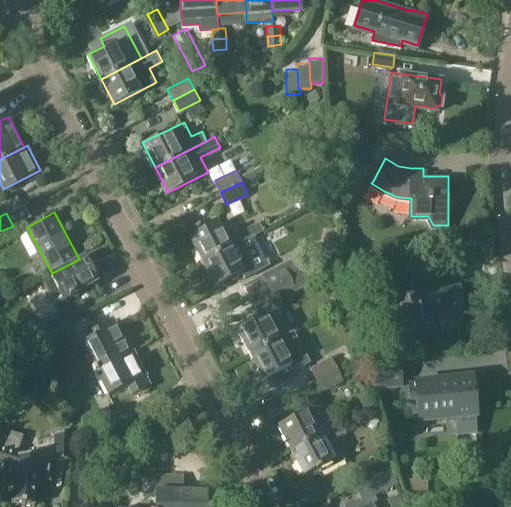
[(190,235),(202,260),(242,240),(237,231),(236,229),(223,226),(221,227),(218,221),(207,226),(204,219),(189,227),(193,234),(190,235)]
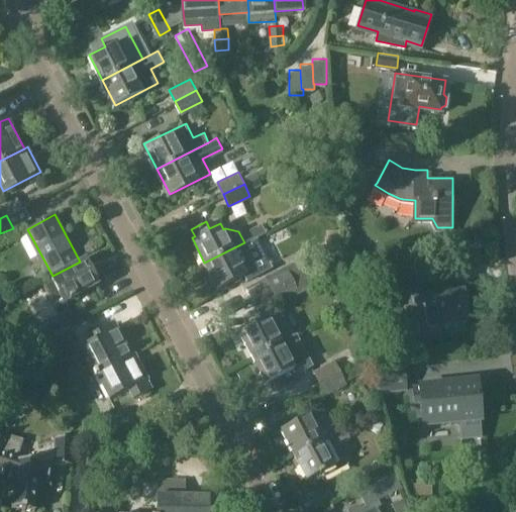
[(239,233),(244,242),(264,232),(267,230),(262,221),(239,233)]
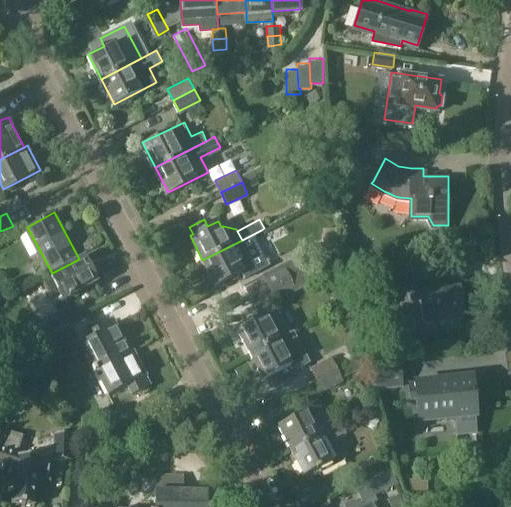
[(242,240),(202,260),(215,285),(244,270),(241,265),(244,263),(247,260),(248,256),(248,252),(267,242),(261,230),(242,240)]
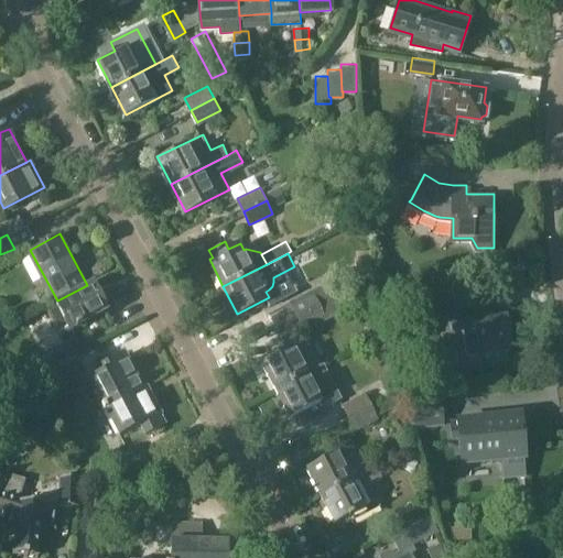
[(94,281),(87,285),(57,301),(42,308),(61,343),(71,338),(76,335),(72,326),(76,324),(77,325),(83,321),(82,320),(107,307),(94,281)]
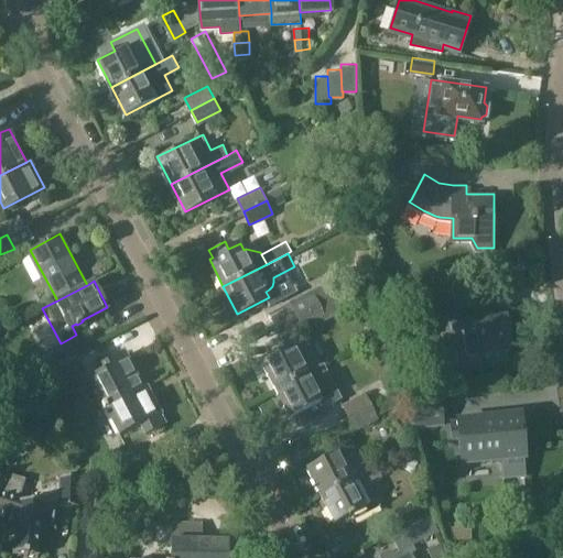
[(295,313),(296,313),(320,301),(313,287),(290,299),(295,313)]
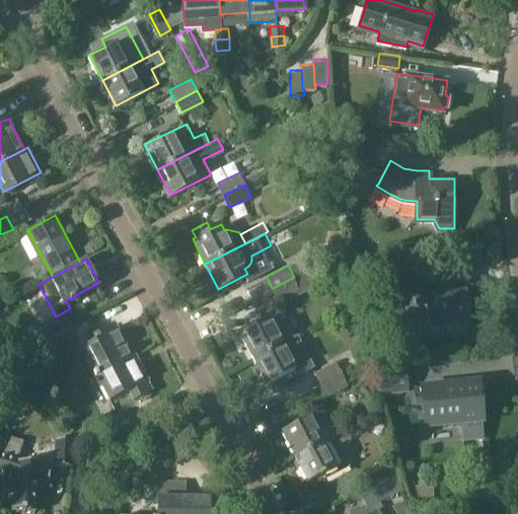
[(294,277),(273,288),(279,301),(300,290),(294,277)]
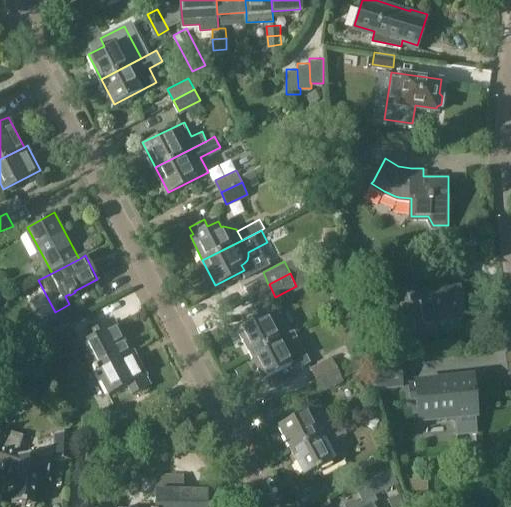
[(435,278),(419,280),(397,282),(400,309),(413,307),(413,309),(422,308),(424,320),(464,316),(460,287),(447,288),(446,282),(435,284),(435,278)]
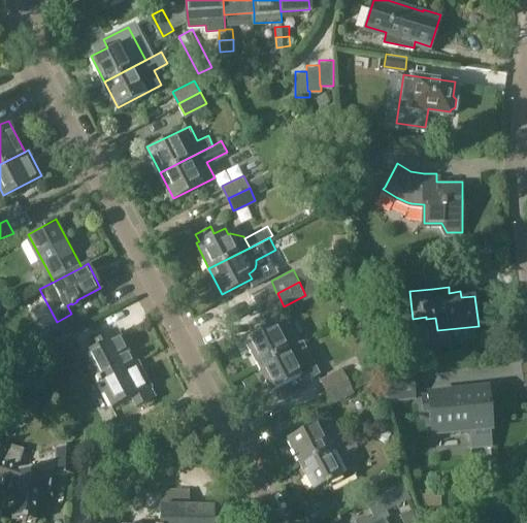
[(276,293),(258,303),(269,326),(274,323),(286,318),(283,306),(284,306),(277,293),(276,293)]
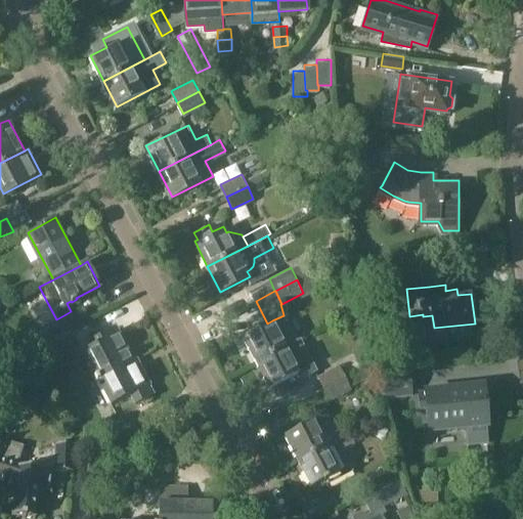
[(66,314),(56,319),(37,329),(43,340),(71,326),(66,314)]
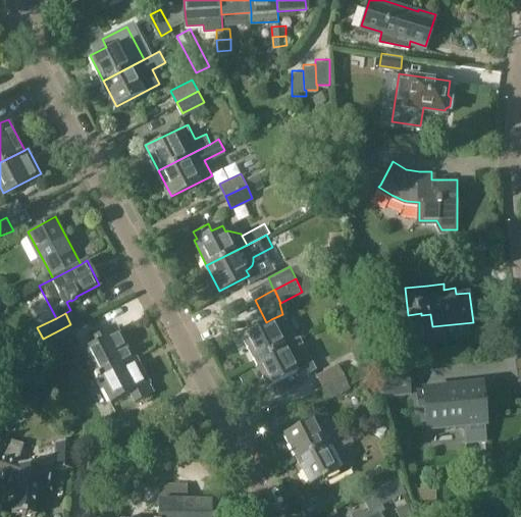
[(243,334),(255,359),(297,339),(283,313),(282,314),(271,319),(266,322),(243,334)]
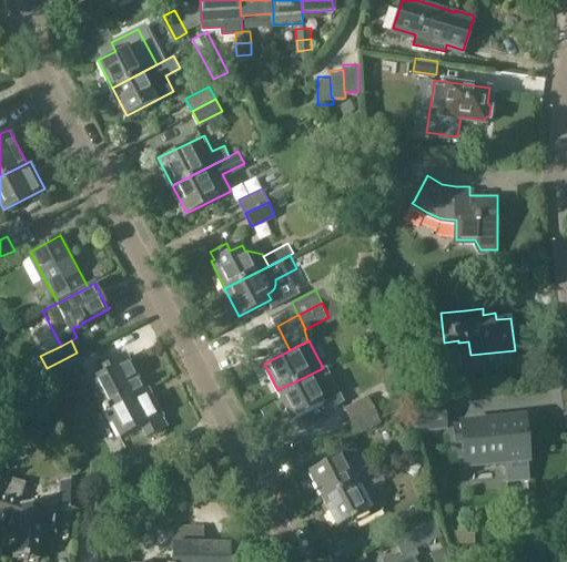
[(77,355),(47,370),(53,381),(82,367),(77,355)]
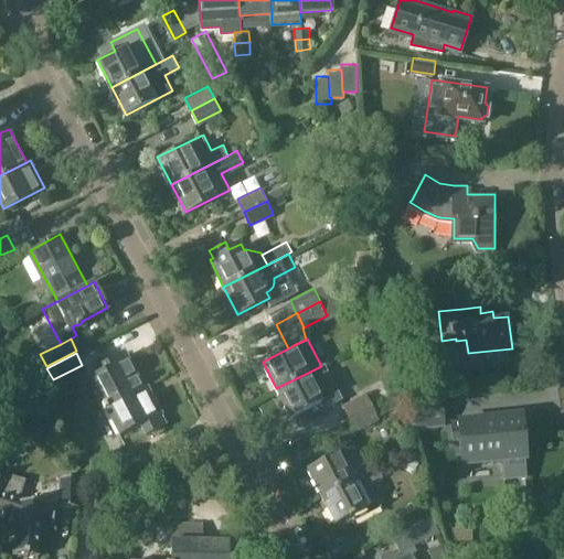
[(103,405),(104,407),(148,384),(144,386),(126,353),(104,364),(107,369),(91,378),(104,404),(103,405)]
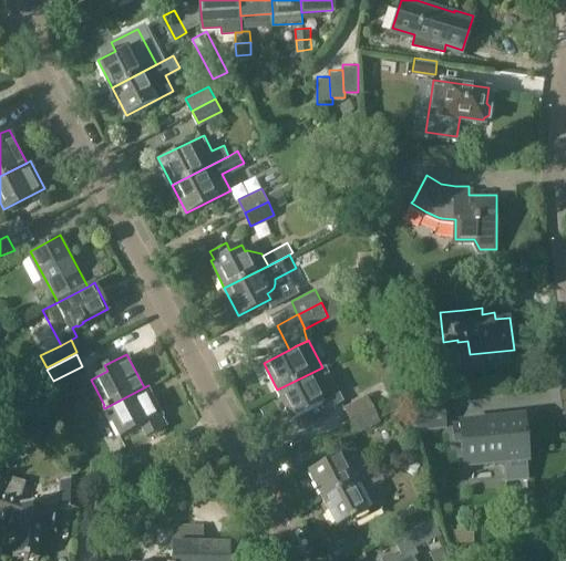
[(322,367),(277,390),(291,417),(323,402),(325,404),(340,396),(325,365),(322,367)]
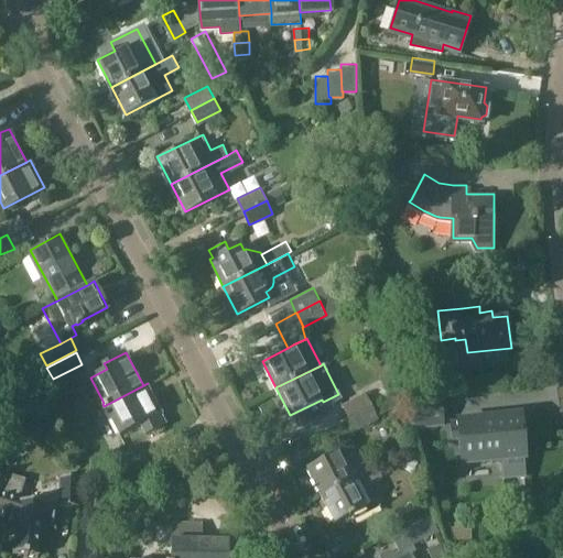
[(392,369),(380,375),(390,395),(402,389),(392,369)]
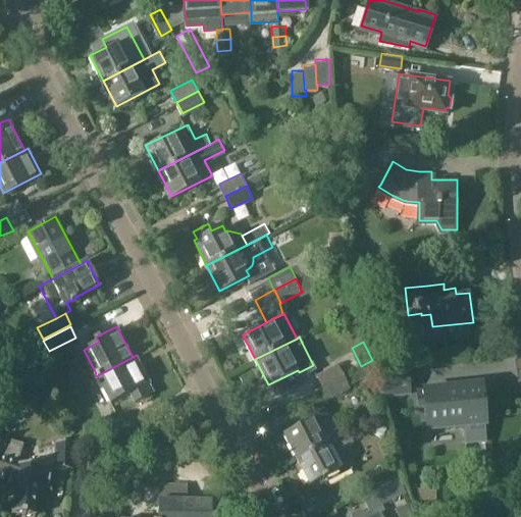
[(137,355),(96,376),(97,379),(100,377),(112,401),(132,390),(137,399),(153,391),(148,381),(150,380),(137,355)]
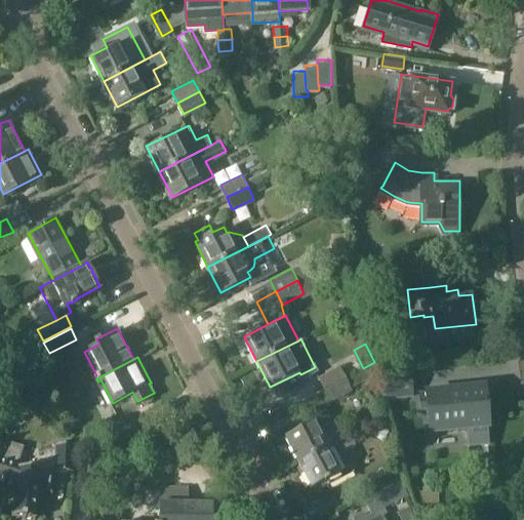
[(318,375),(324,387),(347,375),(340,364),(318,375)]
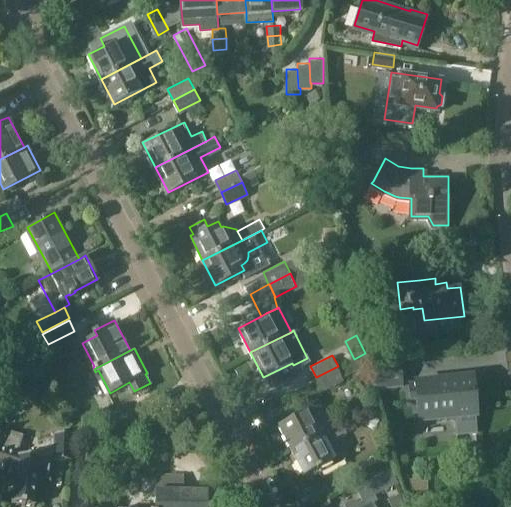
[(400,370),(398,357),(367,360),(373,385),(383,384),(381,372),(400,370)]
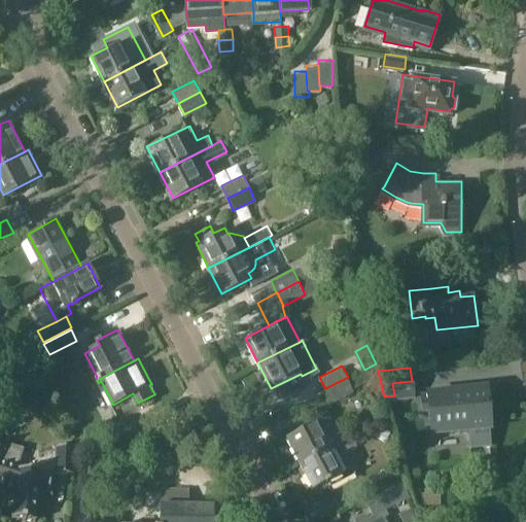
[(348,377),(325,388),(331,401),(354,389),(348,377)]
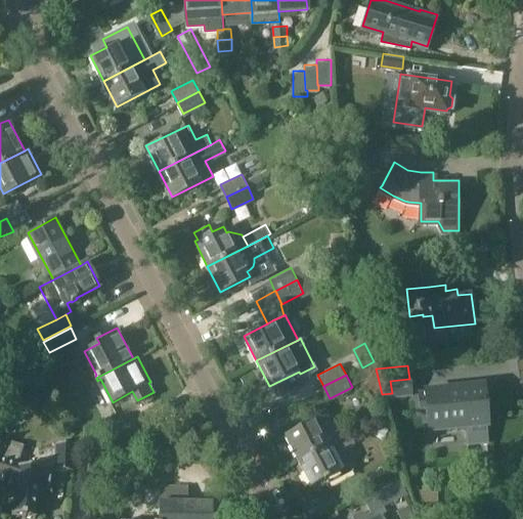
[(468,443),(488,441),(487,426),(489,426),(485,381),(423,387),(423,388),(418,389),(420,407),(425,407),(427,432),(466,428),(468,443)]
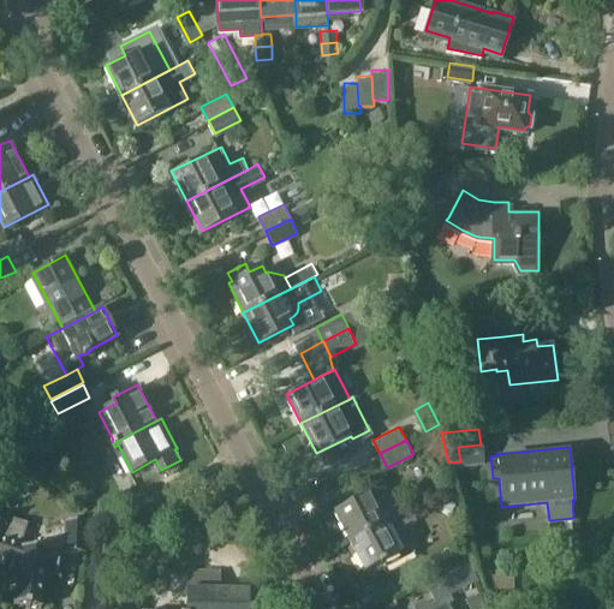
[(334,509),(350,539),(412,507),(407,499),(394,506),(382,484),(369,491),(334,509)]
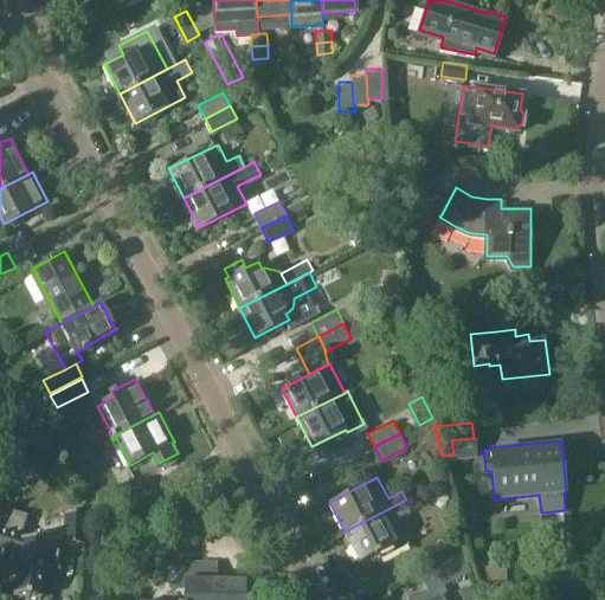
[(124,481),(98,491),(103,505),(129,495),(124,481)]
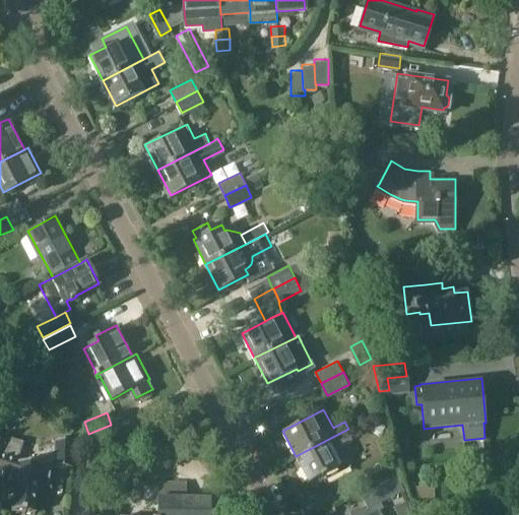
[(348,429),(296,456),(309,481),(322,474),(324,477),(327,475),(328,478),(351,466),(340,446),(353,439),(348,429)]
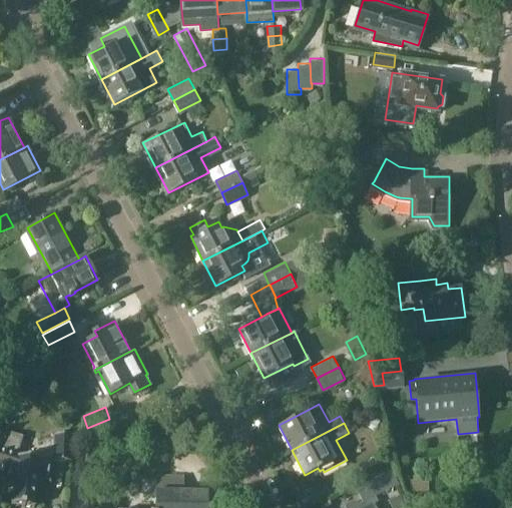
[(5,435),(0,432),(0,467),(16,473),(13,501),(12,502),(35,504),(36,503),(35,503),(38,476),(48,477),(51,459),(40,458),(41,457),(20,454),(20,453),(18,452),(25,434),(8,429),(5,435)]
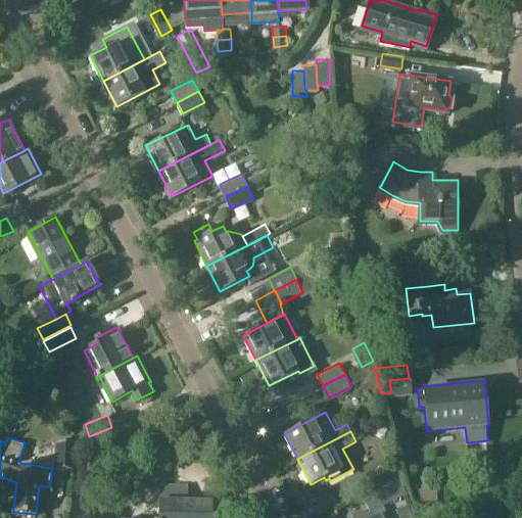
[(74,440),(57,439),(56,467),(73,468),(74,440)]
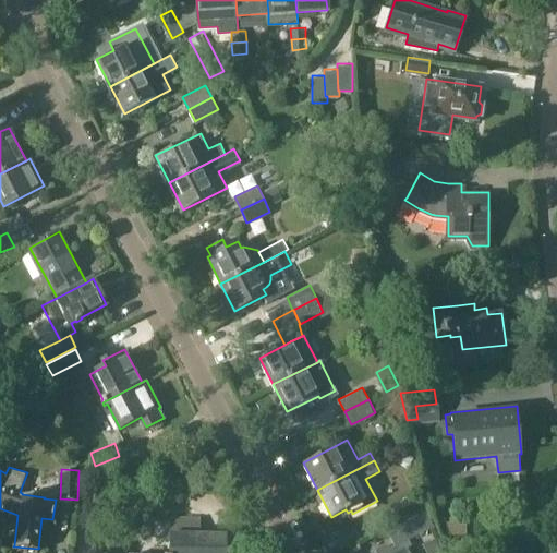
[(391,504),(399,518),(423,506),(415,491),(391,504)]
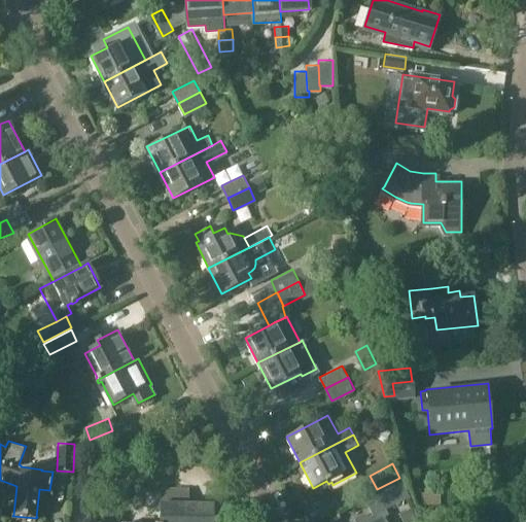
[(367,498),(375,511),(356,520),(356,521),(393,521),(386,507),(410,494),(402,480),(367,498)]
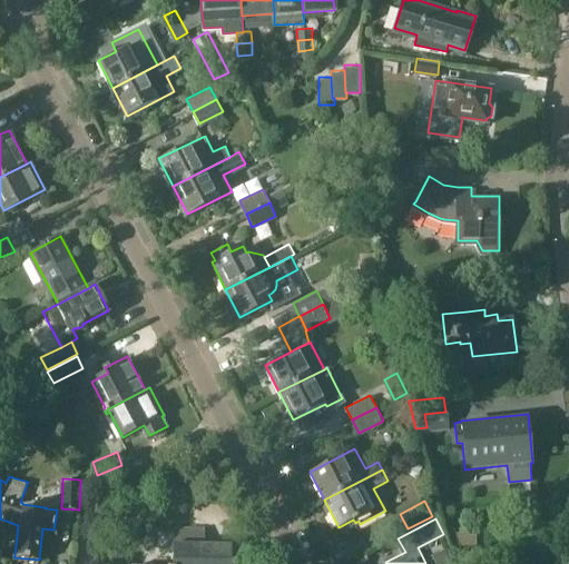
[(155,522),(155,544),(174,544),(173,563),(229,563),(232,544),(205,544),(205,523),(155,522)]
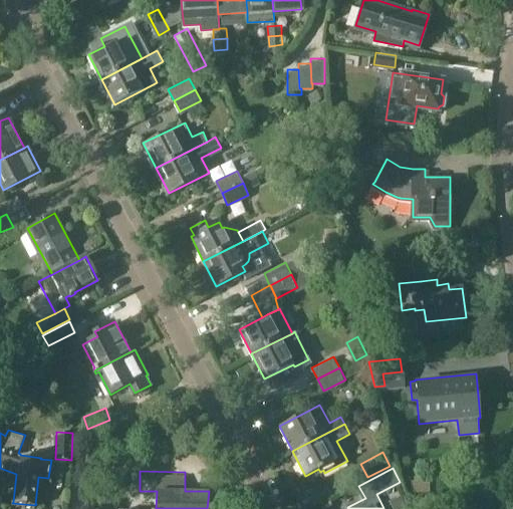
[(409,508),(401,494),(392,499),(398,508),(409,508)]
